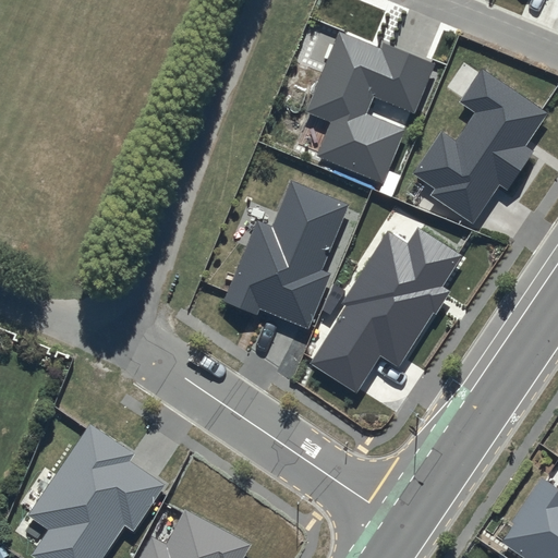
[(380,49),(338,32),(306,111),(331,122),(317,157),(381,183),(403,130),(366,114),(374,97),(415,113),(436,63),(384,43),(380,49)]
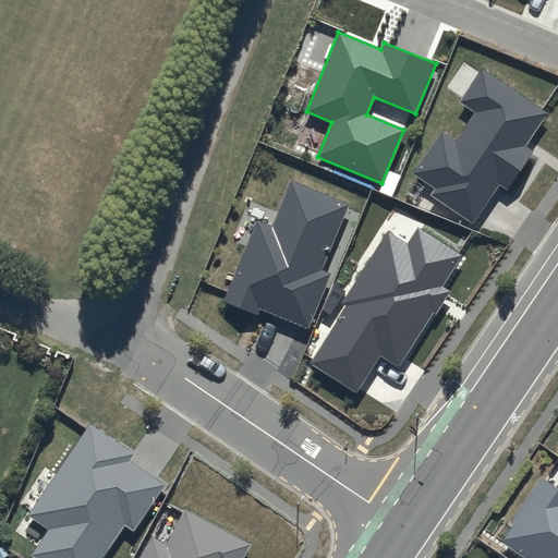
[(548,113),(482,70),(461,101),(476,112),(456,143),(441,133),(415,173),(436,187),(431,195),(474,223),(499,185),(508,192),(535,152),(526,146),(548,113)]
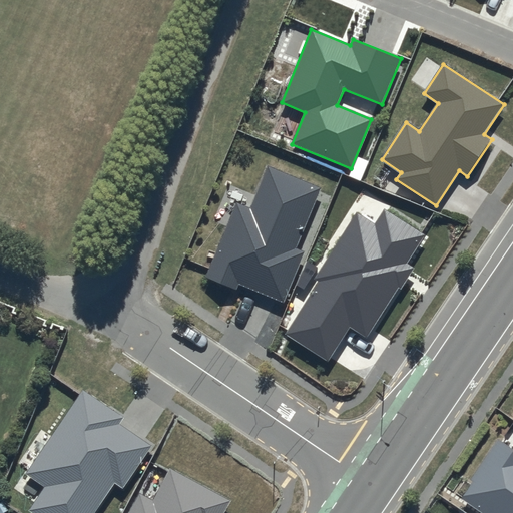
[(321,187),(267,166),(250,207),(236,202),(206,278),(236,290),(239,284),(284,302),(304,251),(297,248),(321,187)]
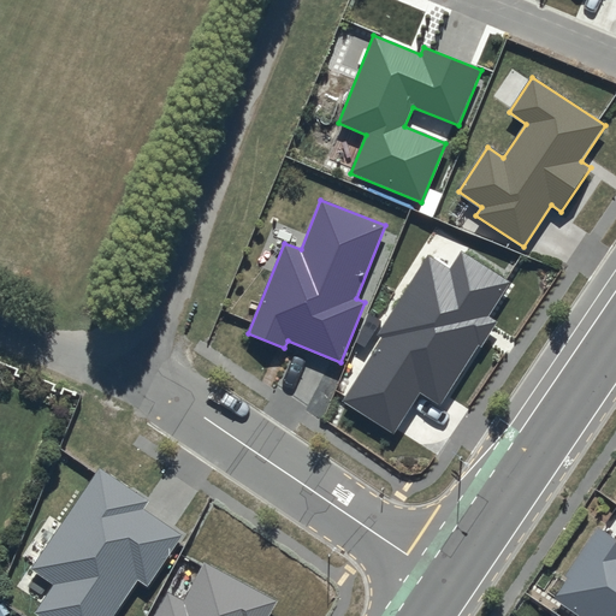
[(513,282),(460,248),(449,265),(430,253),(378,335),(383,338),(343,402),(392,433),(420,391),(440,403),(478,344),(481,347),(497,321),(490,317),(513,282)]
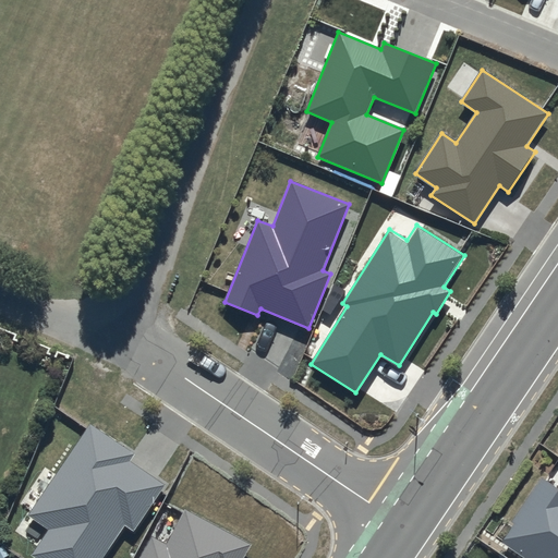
[(32,553),(38,557),(100,557),(125,523),(134,529),(165,482),(131,459),(135,452),(91,421),(27,511),(49,526),(32,553)]
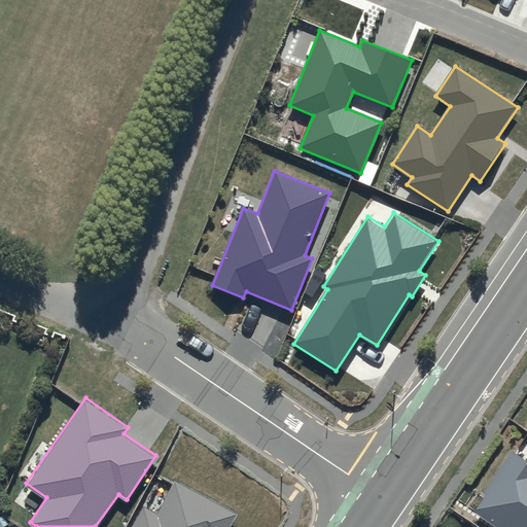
[(526,526),(526,462),(512,452),(484,493),(486,494),(473,513),(494,526),(526,526)]
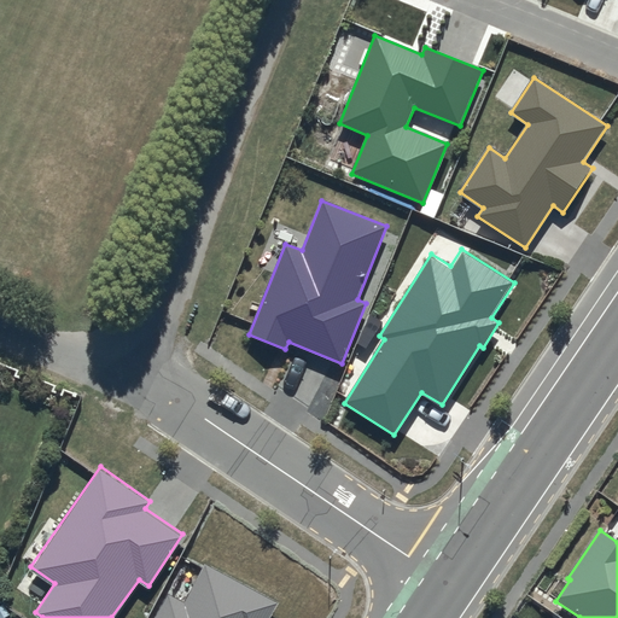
[(184,600),(168,592),(153,617),(268,617),(278,601),(205,561),(184,600)]
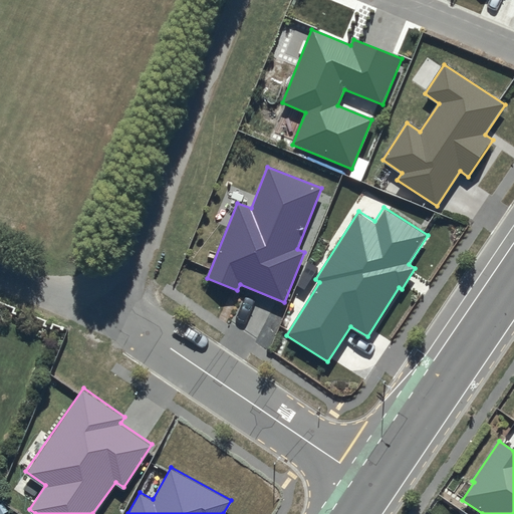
All buildings are outlined.
